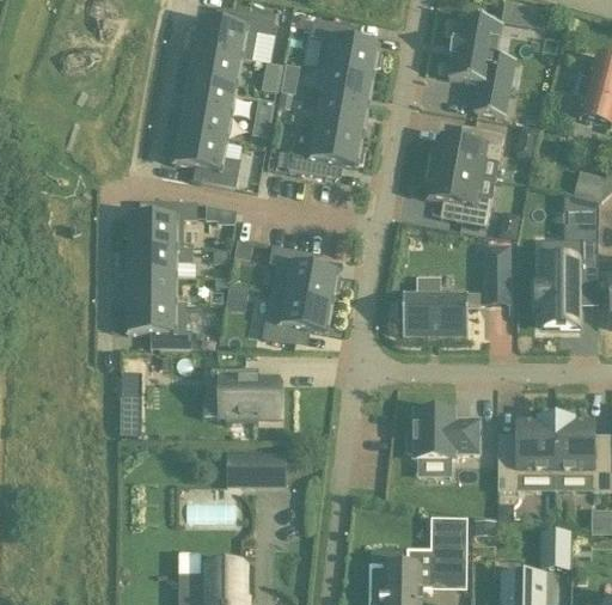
[(538,29),(540,10),(505,4),(501,24),(538,29)]
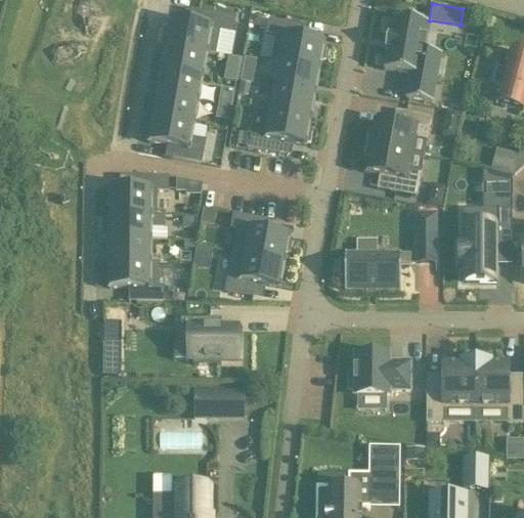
[(207,48),(207,49),(215,51),(219,26),(231,29),(234,14),(198,8),(195,20),(171,16),(166,41),(207,48)]
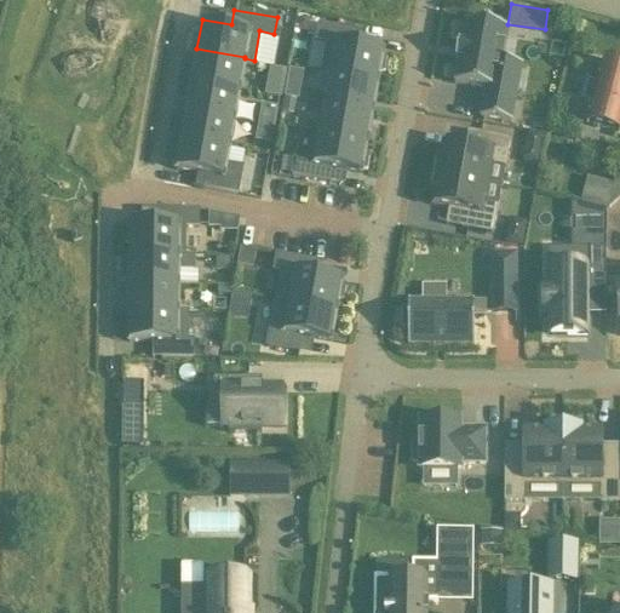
[(517,85),(498,81),(507,24),(498,22),(499,17),(476,12),(475,18),(465,16),(460,40),(458,39),(457,43),(460,44),(459,51),(455,51),(455,53),(458,55),(454,78),(484,84),(480,112),(511,118),(517,85)]
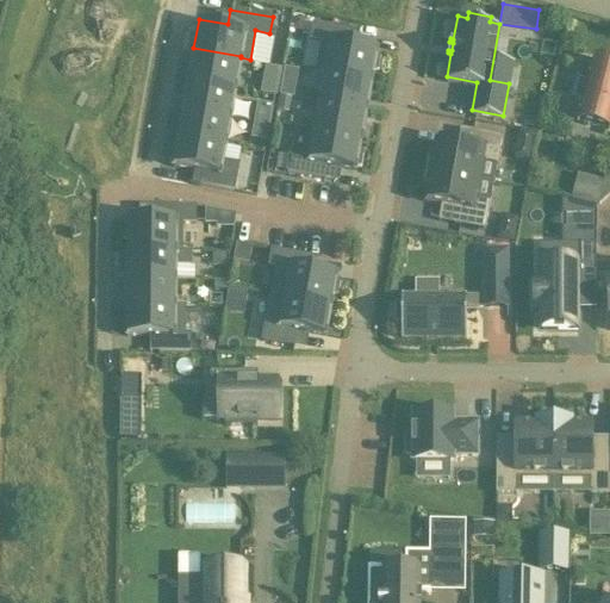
[(324,69),(372,78),(374,64),(378,66),(380,50),(377,50),(377,47),(346,41),(348,25),(312,18),(310,36),(322,38),(316,68),(324,70),(324,69)]
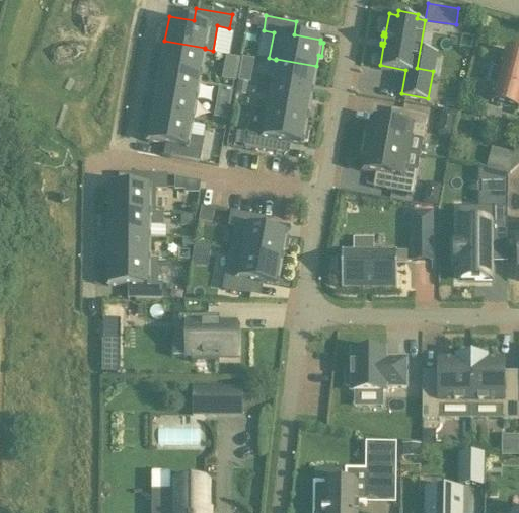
[(205,48),(164,41),(160,65),(201,72),(205,49),(205,48)]
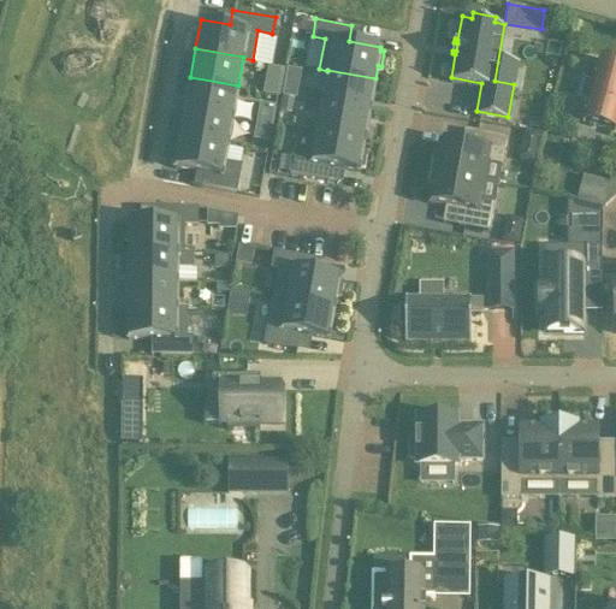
[(585,75),(585,74),(582,74),(578,95),(579,95),(579,94),(588,96),(584,117),(615,125),(614,131),(615,131),(615,60),(599,57),(593,77),(585,75)]
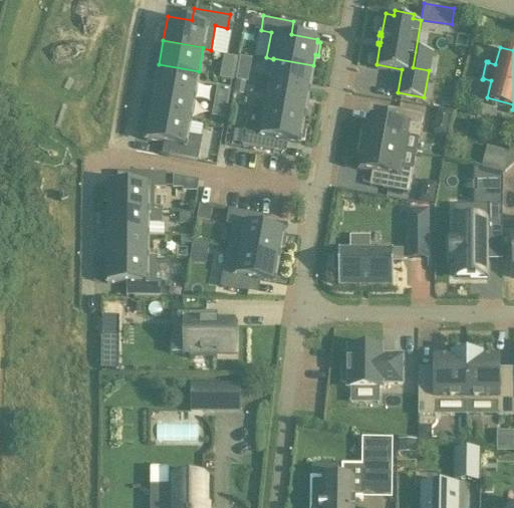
[(251,55),(240,53),(238,63),(250,65),(251,55)]
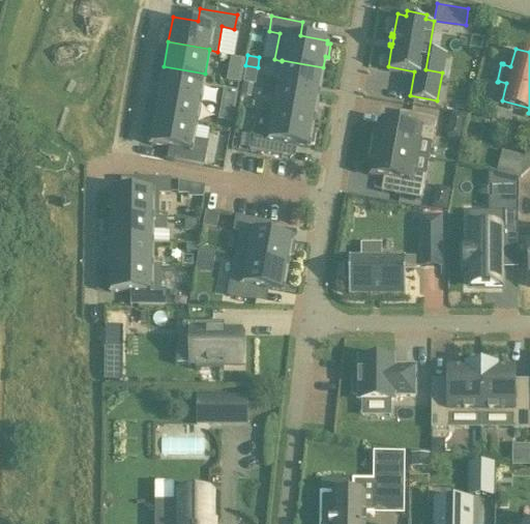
[(282,60),(282,61),(277,84),(318,91),(323,67),(282,60)]
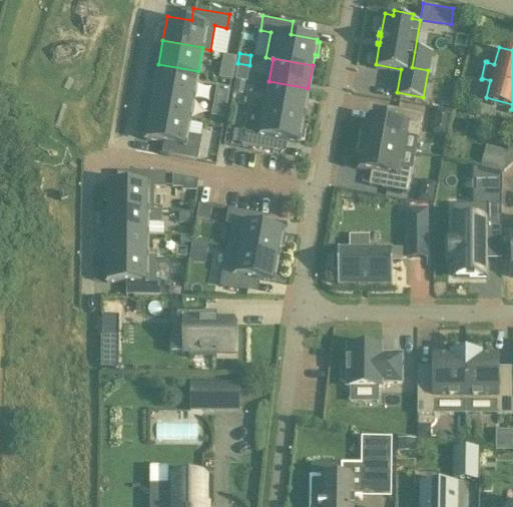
[(158,64),(154,87),(194,95),(198,71),(158,64)]
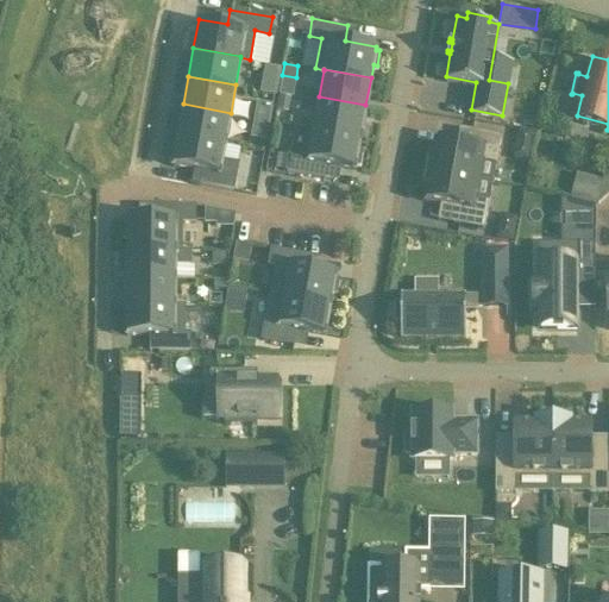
[(281,92),(278,105),(289,106),(290,94),(281,92)]
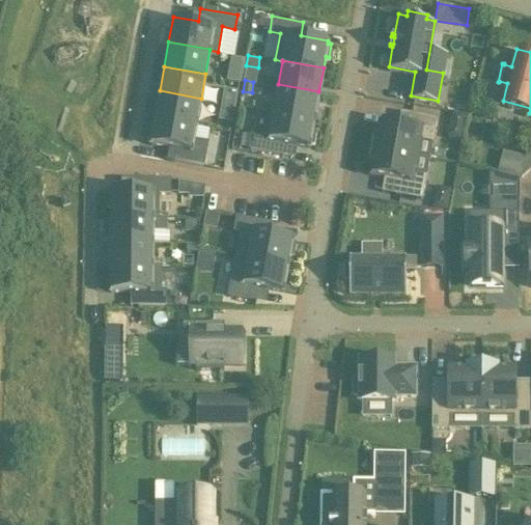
[(224,84),(221,100),(234,103),(238,87),(224,84)]
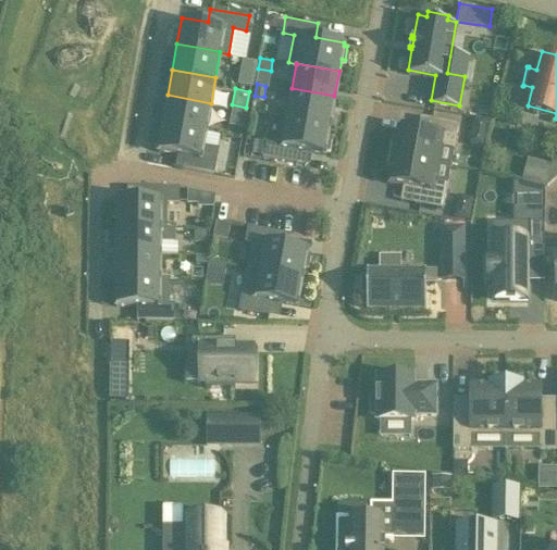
[(292,88),(287,113),(286,114),(330,122),(334,96),(292,88)]
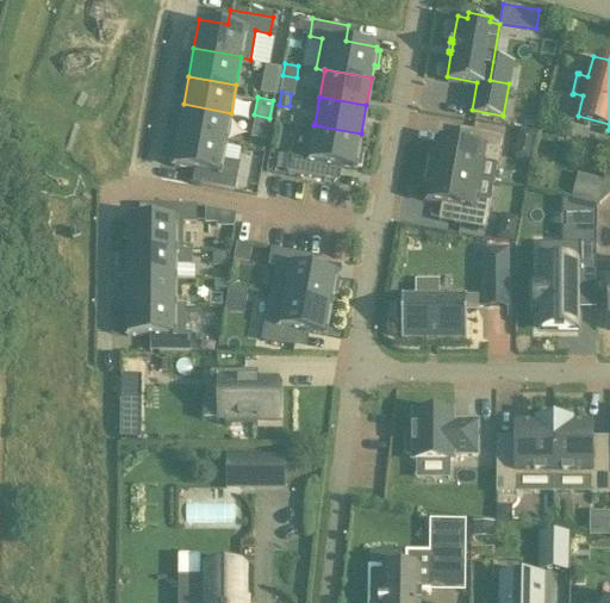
[(231,113),(184,104),(178,132),(225,141),(231,113)]
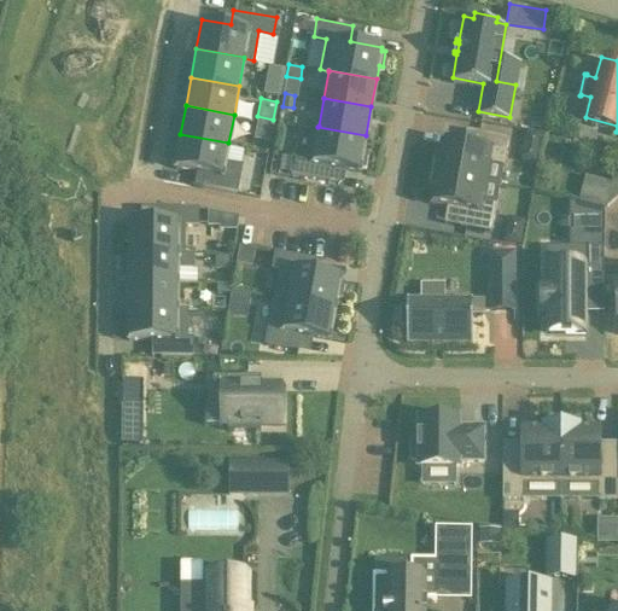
[(273,120),(257,116),(254,134),(269,138),(273,120)]
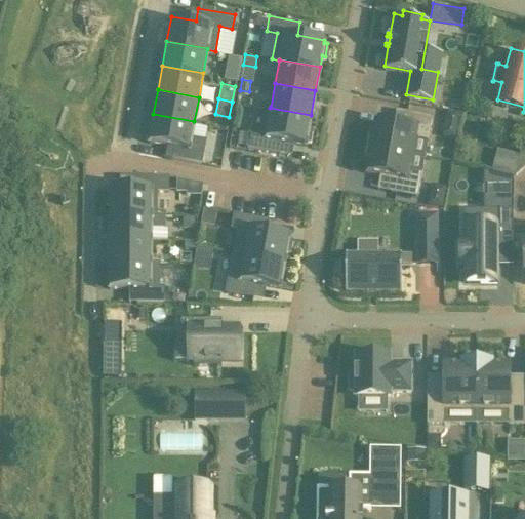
[(270,108),(271,107),(266,106),(260,132),(249,130),(247,145),(279,150),(281,137),(306,142),(307,138),(310,140),(313,126),(309,126),(311,115),(270,108)]
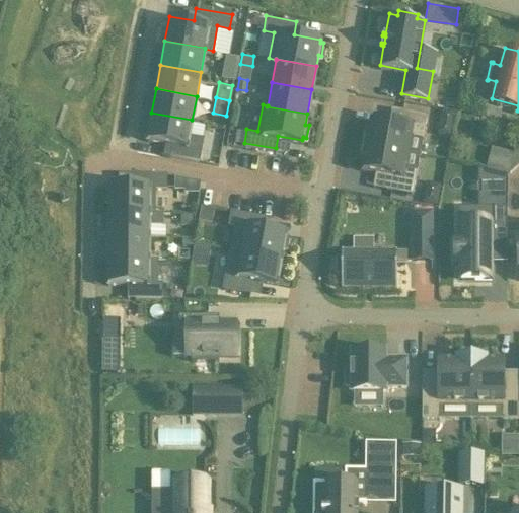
[(441,105),(439,119),(452,121),(455,108),(441,105)]
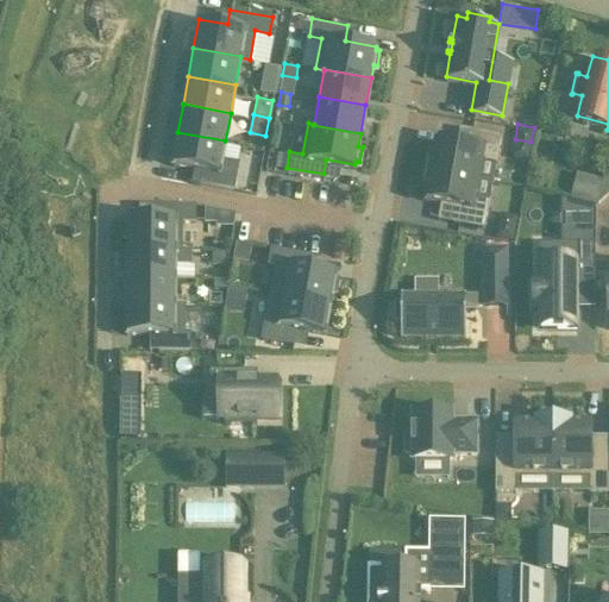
[(435,136),(429,165),(477,174),(481,156),(496,158),(501,131),(470,125),(466,142),(435,136)]
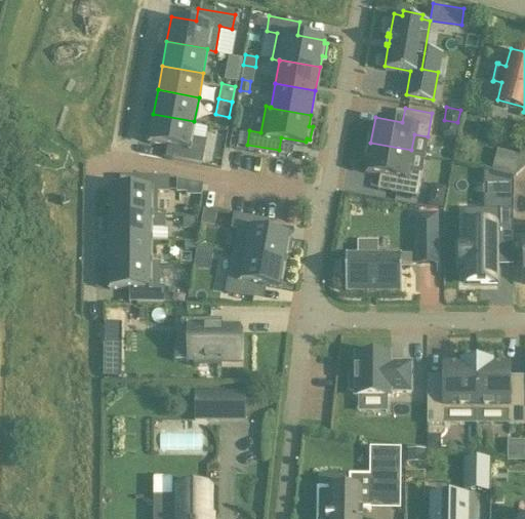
[(194,121),(153,114),(152,124),(148,123),(146,134),(150,135),(149,138),(173,144),(171,155),(201,160),(205,137),(192,134),(194,121)]
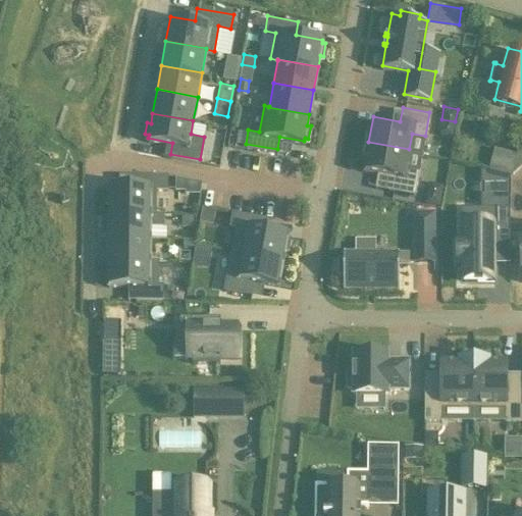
[(407,166),(409,150),(368,142),(363,168),(390,173),(387,187),(415,192),(419,168),(407,166)]
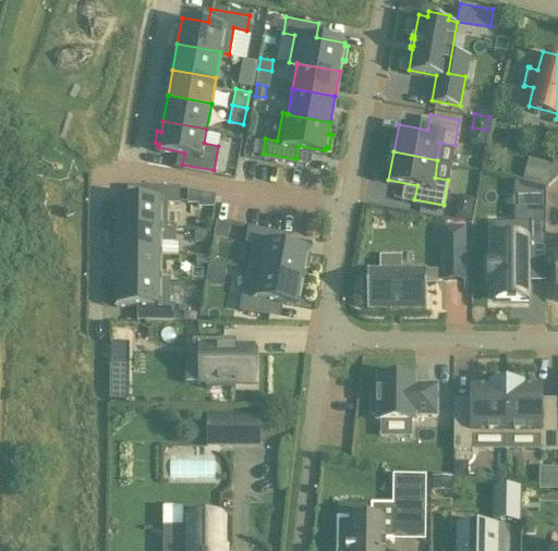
[(548,182),(557,172),(557,156),(553,155),(546,181),(548,182)]
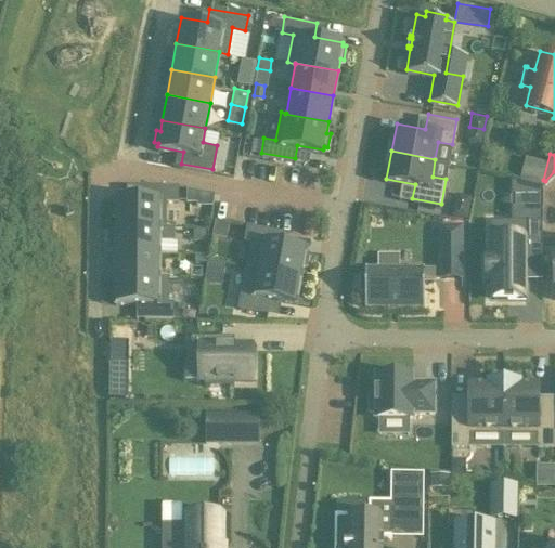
[(165,224),(165,198),(178,198),(178,183),(143,182),(143,196),(116,196),(116,199),(112,199),(112,213),(116,213),(116,224),(165,224)]
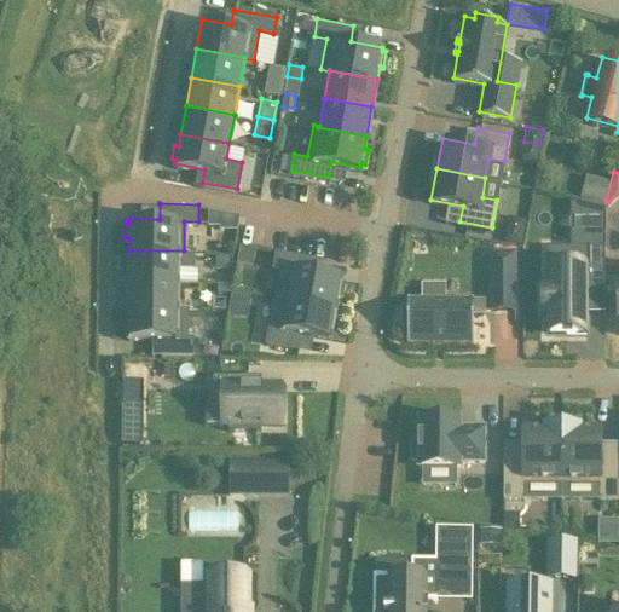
[(237,225),(239,212),(209,206),(208,220),(220,221),(220,225),(237,225)]
